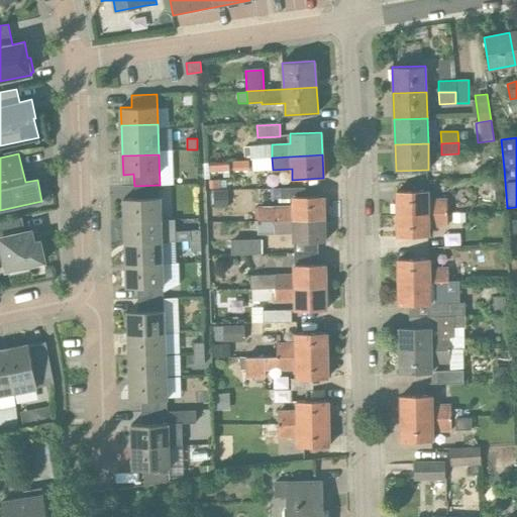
[(248,160),(233,161),(234,170),(249,169),(248,160)]
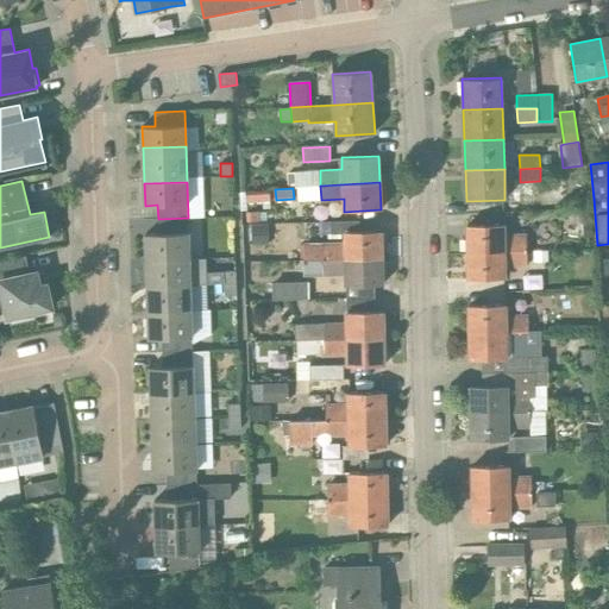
[(248,202),(270,202),(270,190),(248,192),(248,202)]
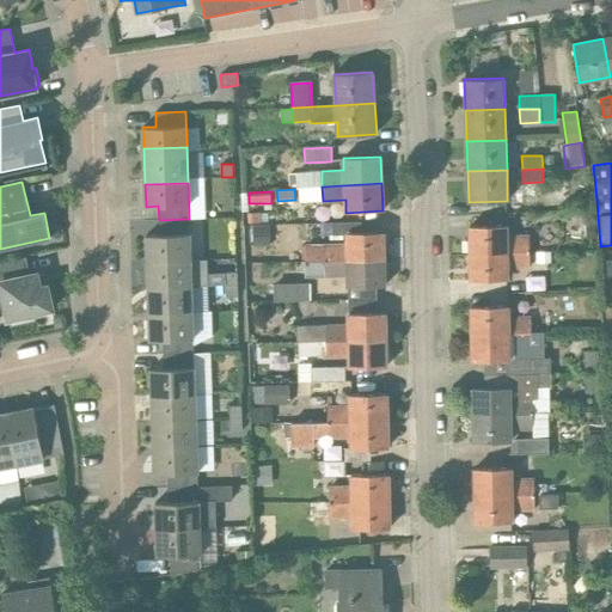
[(261,224),(261,214),(251,214),(251,224),(261,224)]
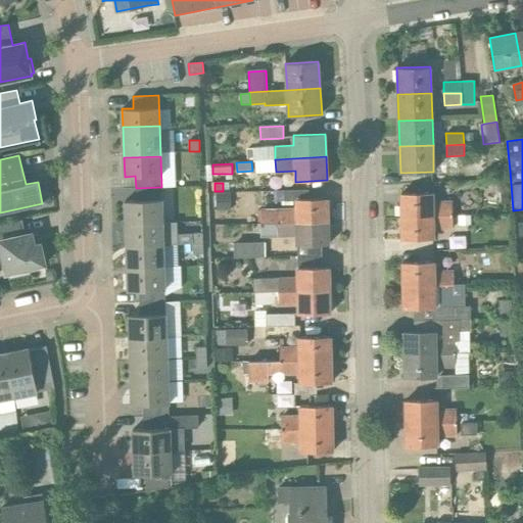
[(162,216),(161,187),(136,188),(136,200),(125,201),(126,218),(162,216)]
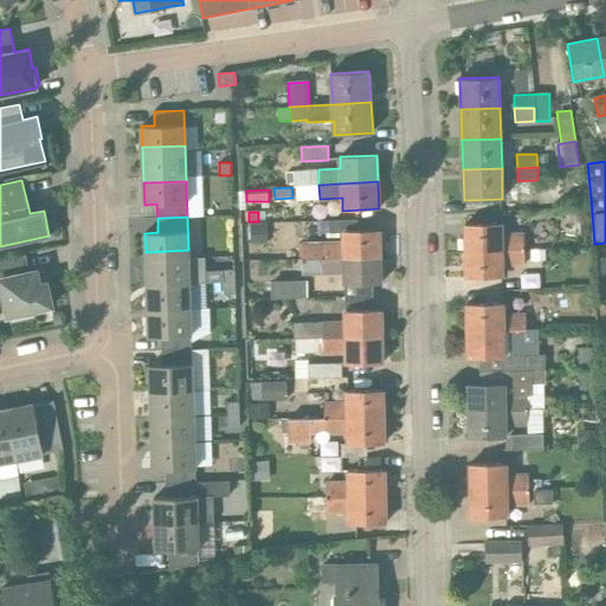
[(579,224),(580,237),(591,236),(590,223),(579,224)]
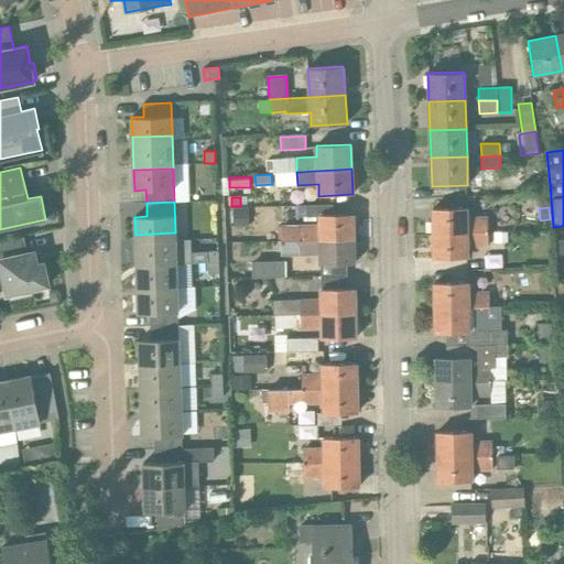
[(433,208),(433,234),(488,232),(488,218),(467,219),(466,208),(433,208)]
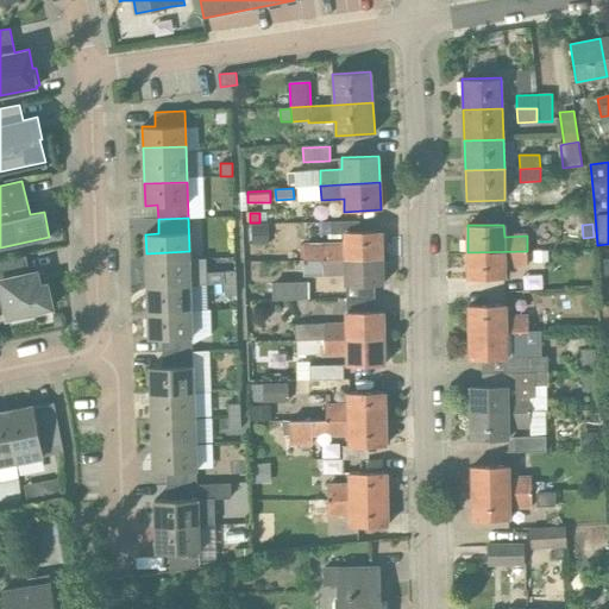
[(264,246),(264,226),(252,226),(252,246),(264,246)]
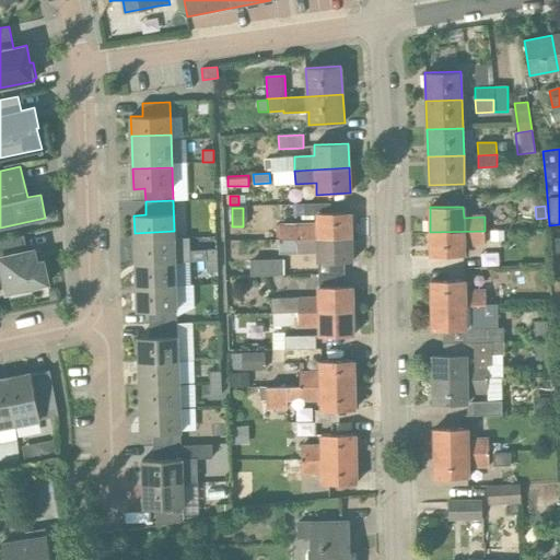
[(279,238),(351,237),(351,212),(317,213),(318,224),(279,225),(279,238)]
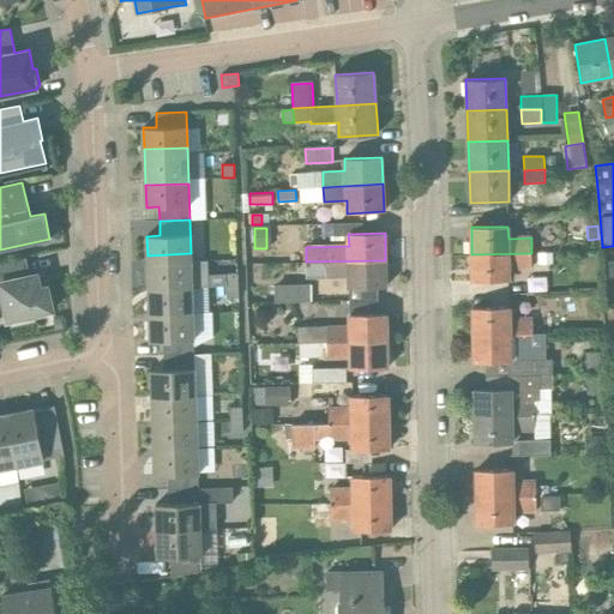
[(149,288),(192,287),(209,287),(208,260),(191,260),(191,253),(148,256),(149,288)]
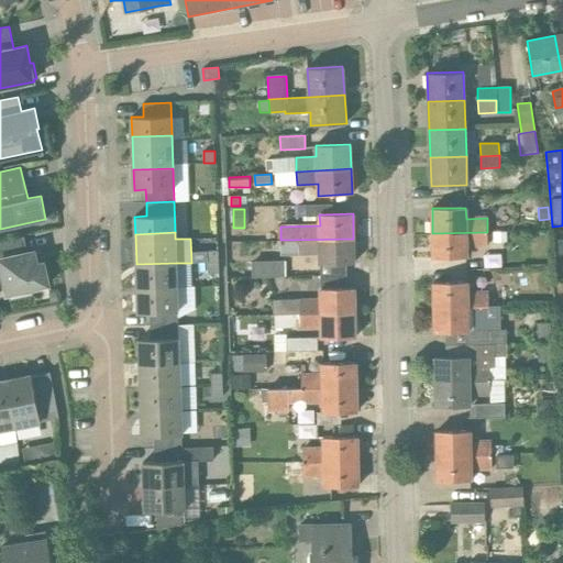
[(487,232),(432,233),(433,258),(467,257),(466,246),(487,246),(487,232)]
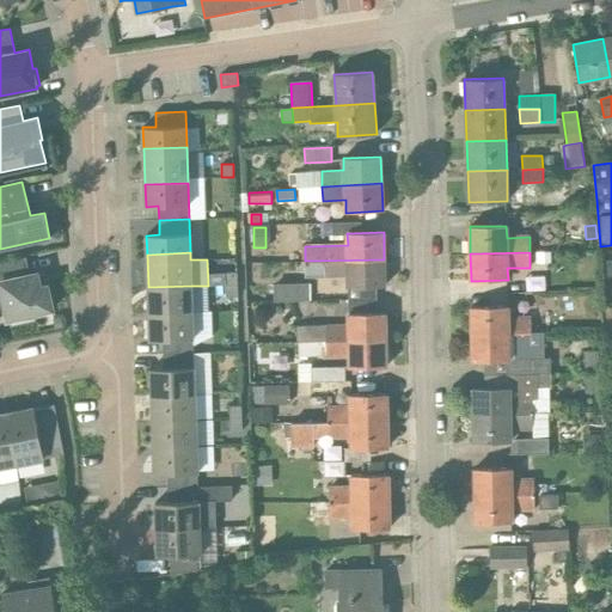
[(30,275),(25,257),(0,262),(0,300),(4,300),(8,319),(10,319),(11,325),(36,320),(35,313),(53,310),(47,286),(41,287),(37,274),(30,275)]
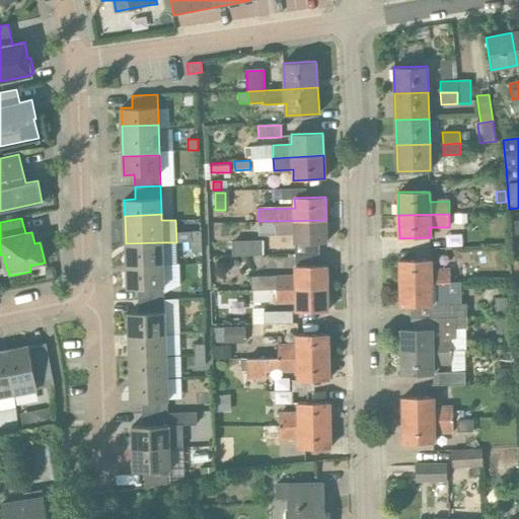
[(326,243),(325,220),(258,221),(258,233),(295,232),(295,243),(326,243)]
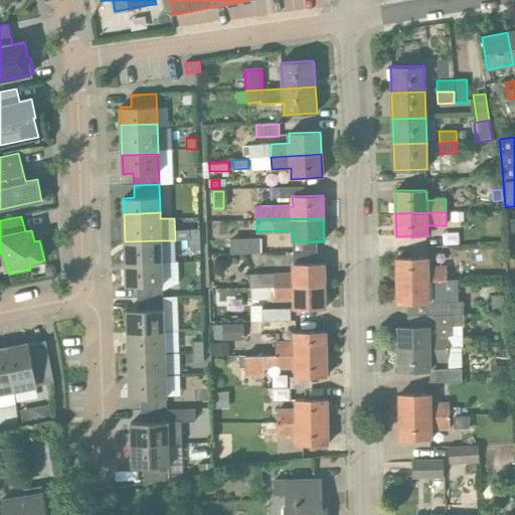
[(495,223),(486,224),(487,236),(496,235),(495,223)]
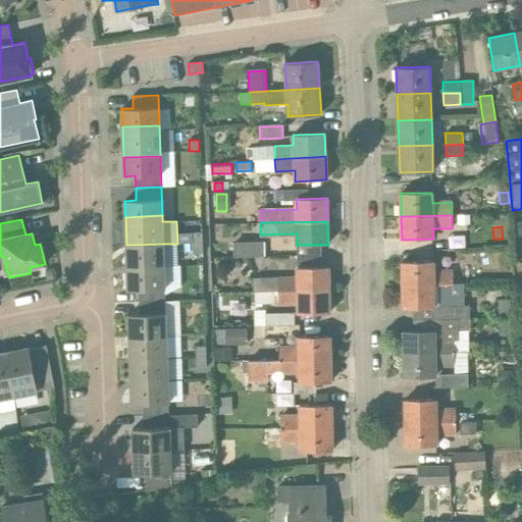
[(192,232),(192,243),(202,243),(202,231),(192,232)]
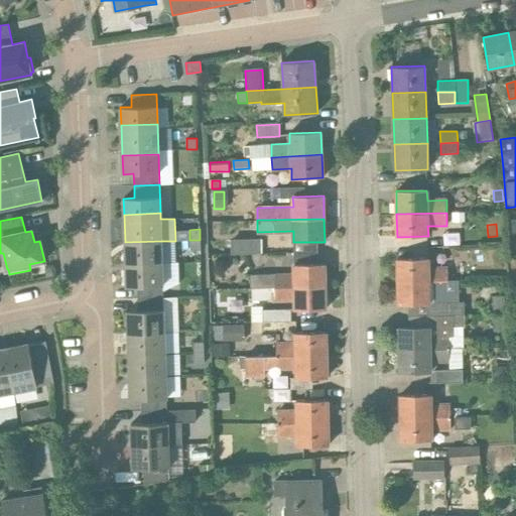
[(200,240),(189,240),(189,250),(200,250),(200,240)]
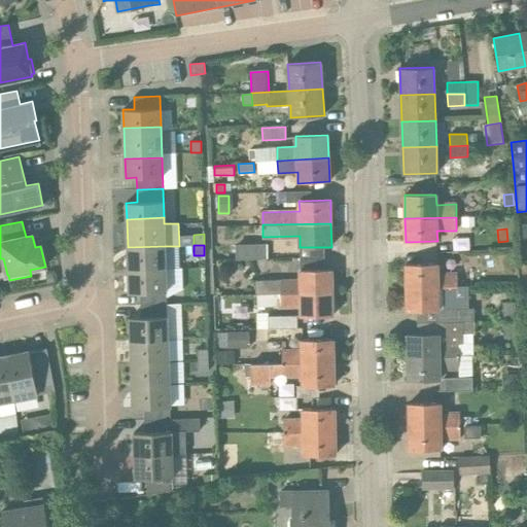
[(235,260),(267,259),(267,245),(235,245),(235,260)]
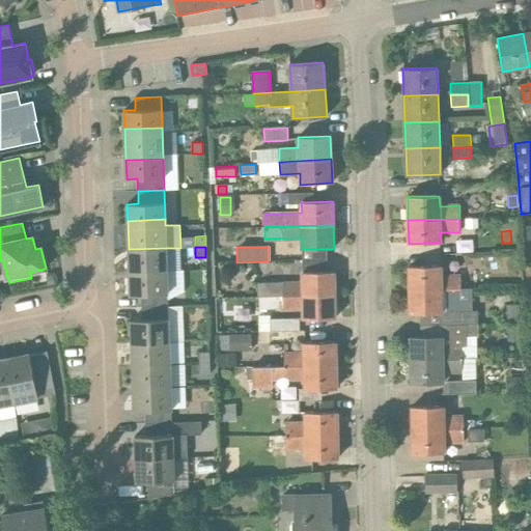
[(167,277),(166,248),(129,249),(130,279),(167,277)]
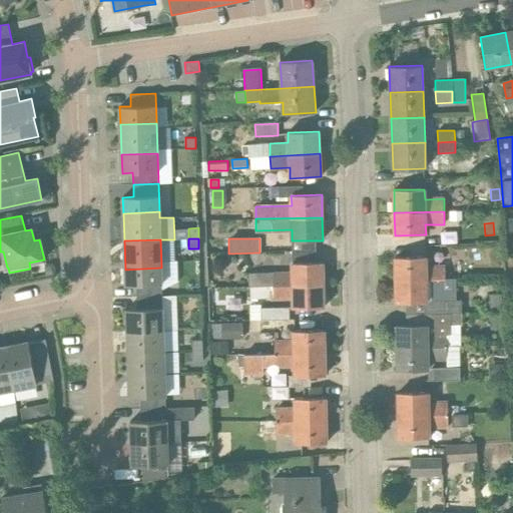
[(427,280),(445,279),(445,270),(445,267),(426,268),(426,257),(395,258),(396,280),(427,280)]
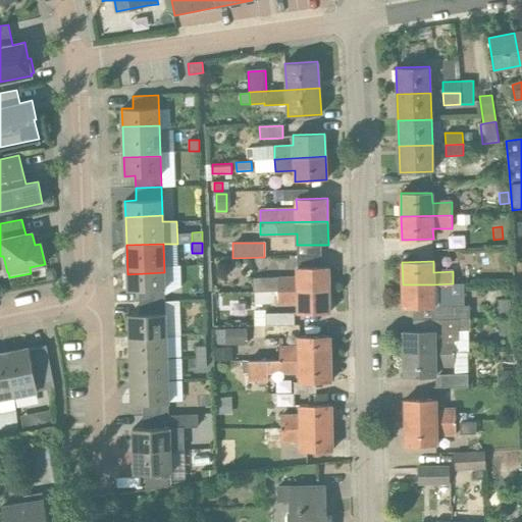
[(254,292),(262,293),(262,291),(329,290),(328,267),(297,267),(298,277),(278,277),(253,278),(254,292)]
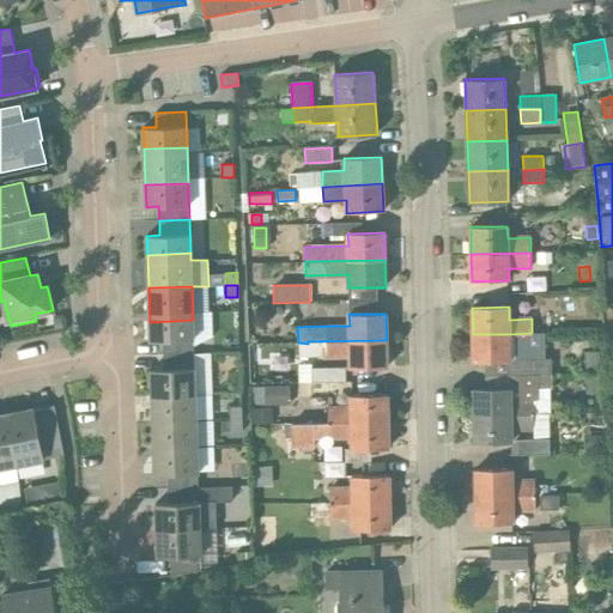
[(60,319),(52,320),(53,329),(61,328),(60,319)]
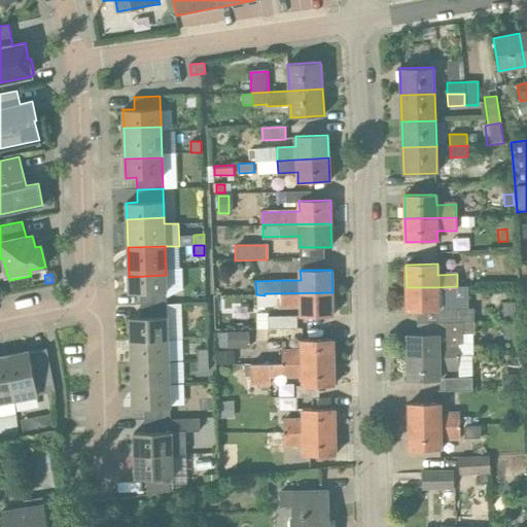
[(167,304),(166,275),(129,277),(130,292),(140,292),(141,305),(167,304)]
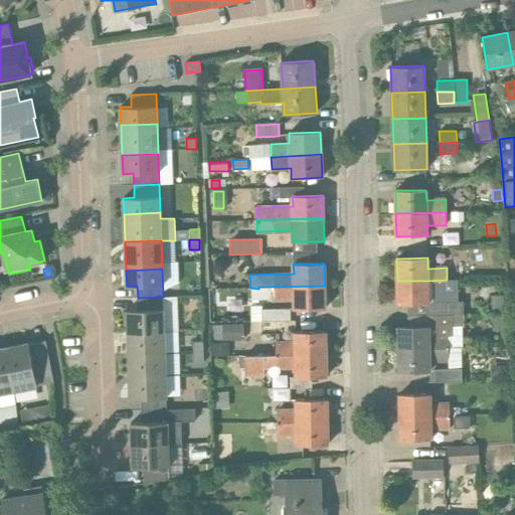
[(397,305),(428,304),(428,281),(397,281),(397,305)]
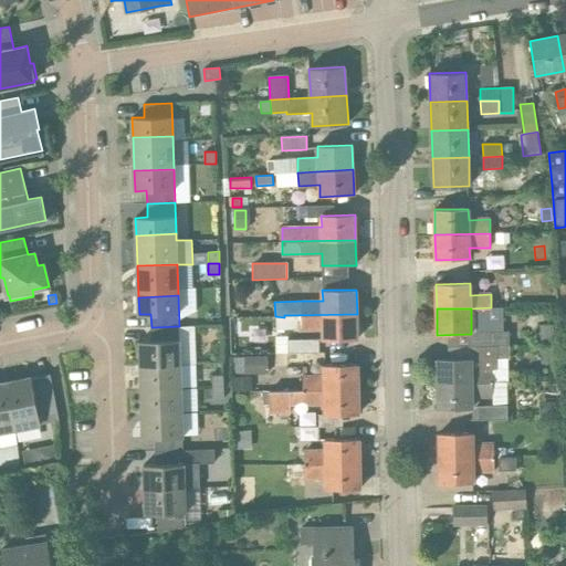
[(357,314),(284,315),(284,317),(284,329),(302,328),(323,327),(323,341),(357,339),(357,314)]
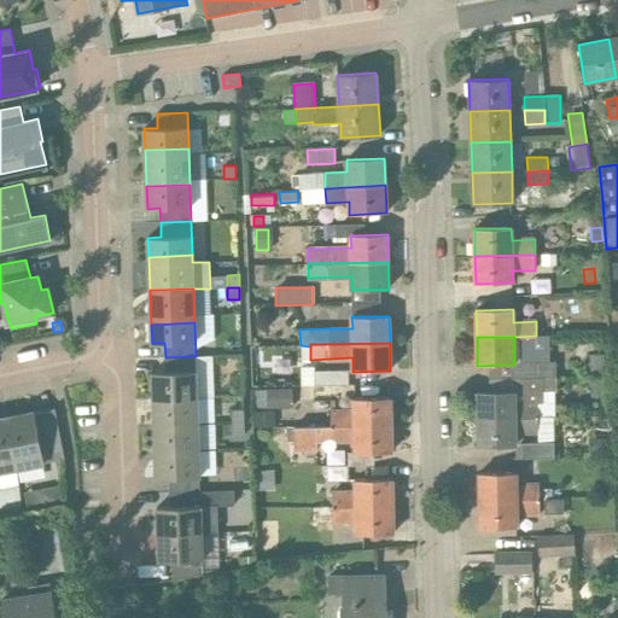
[(588,373),(602,373),(602,355),(588,355),(588,373)]
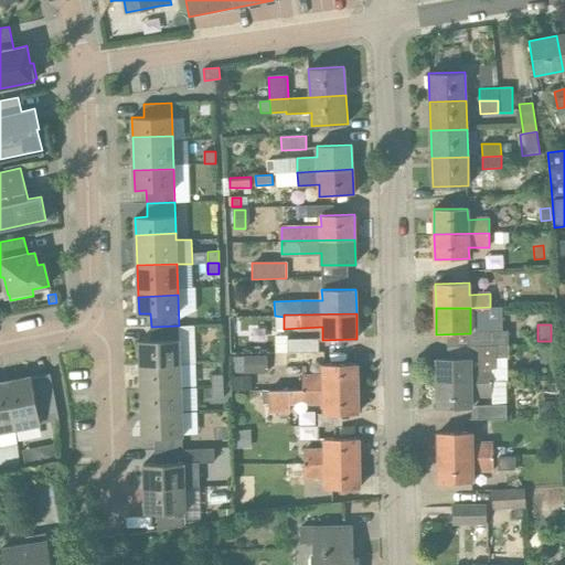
[(140,365),(180,364),(179,326),(151,327),(151,340),(139,340),(140,365)]
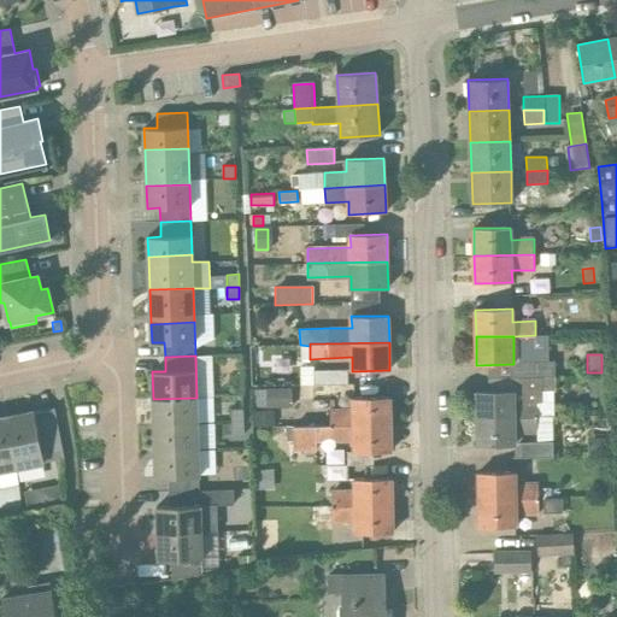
[(517,364),(518,377),(554,376),(554,363),(517,364)]
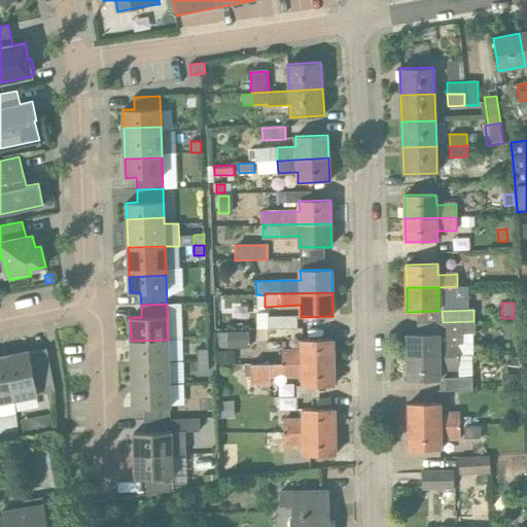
[(268,317),(268,329),(297,328),(297,316),(268,317)]
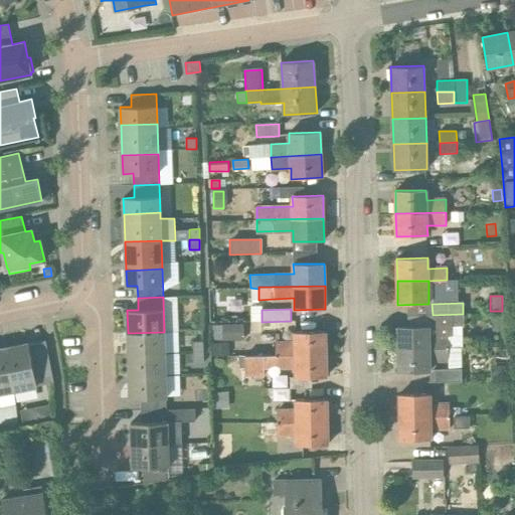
[(464,326),(463,314),(433,315),(433,326),(397,327),(398,349),(448,348),(449,348),(449,335),(453,335),(453,326),(464,326)]
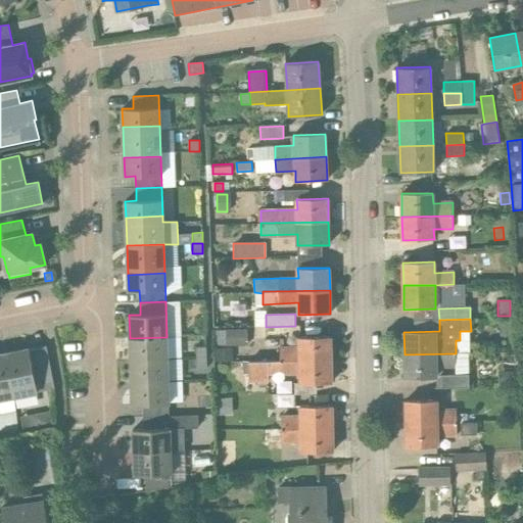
[(513,322),(502,322),(502,334),(513,334),(513,322)]
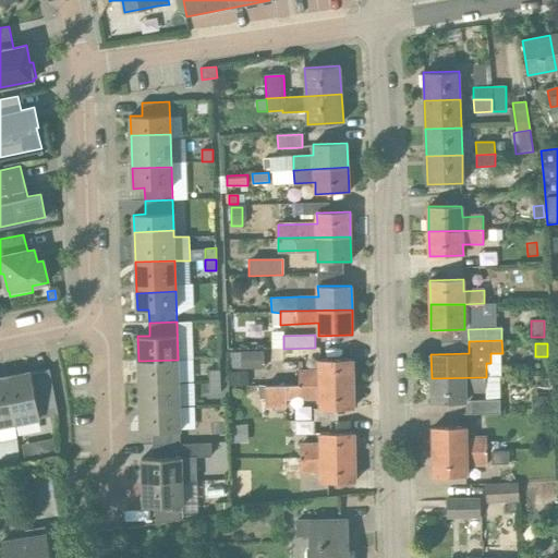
[(264,352),(229,352),(230,367),(264,367),(264,352)]
